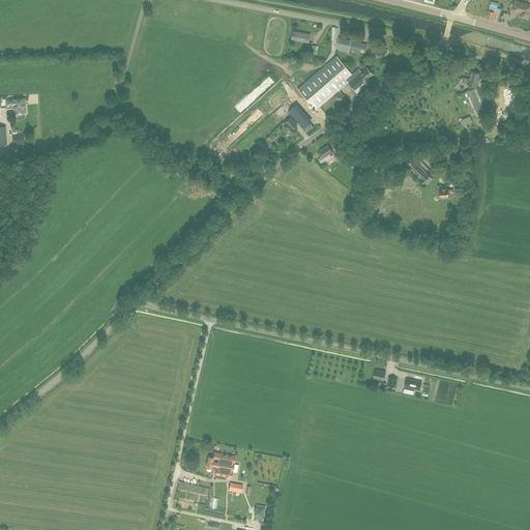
[(496,20),(497,13),(499,13),(501,9),(497,8),(497,6),(498,3),(491,1),(490,8),(487,18),(493,19),(496,20)]
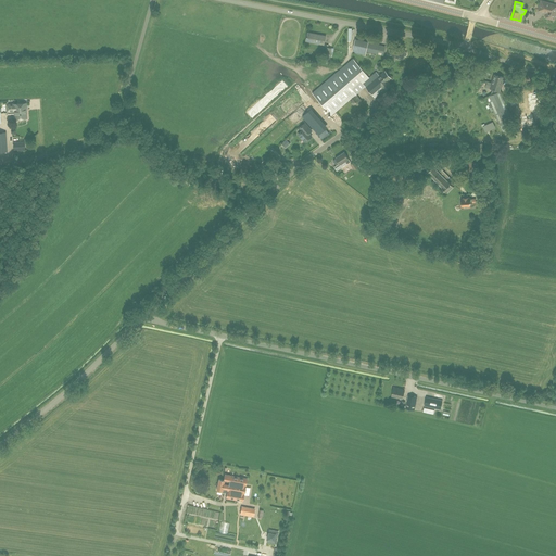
[(553,4),(541,1),(539,10),(547,13),(546,17),(554,20),(555,10),(555,7),(553,5),(553,4)]
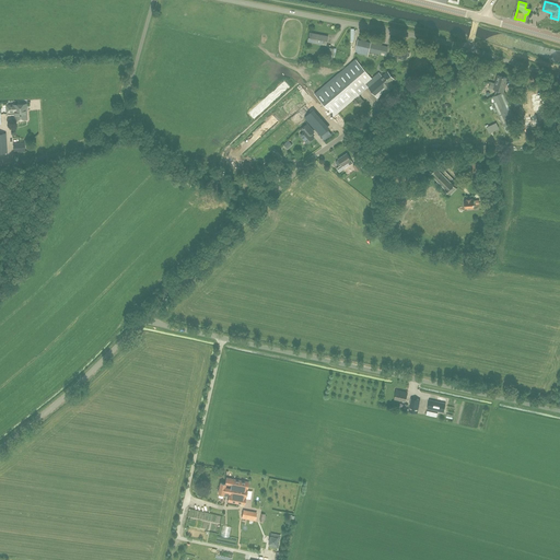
[(326,45),(328,36),(310,33),(308,41),(326,45)]
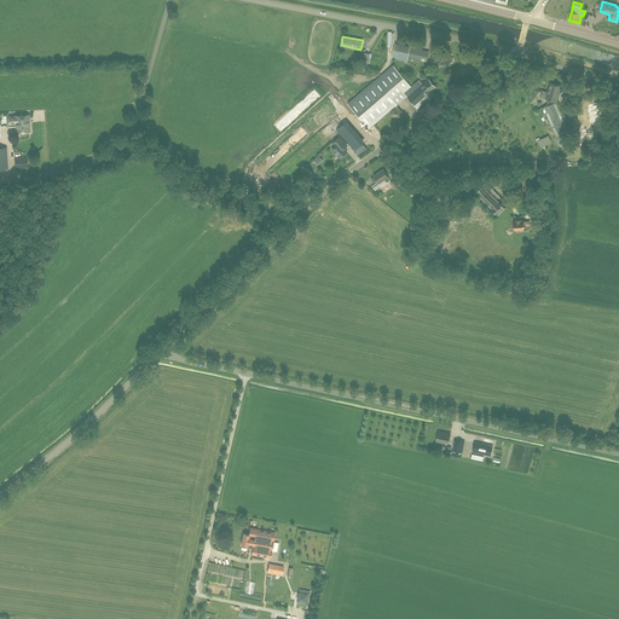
[(409,48),(395,45),(393,57),(406,61),(408,56),(409,48)]
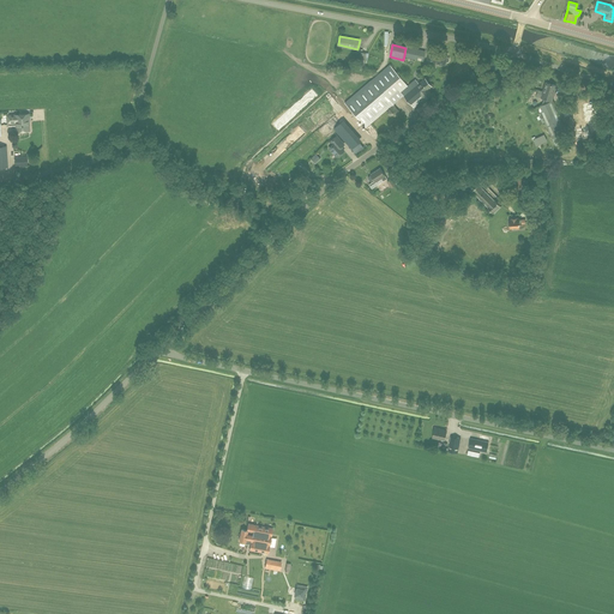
[(417,50),(405,48),(404,55),(423,60),(425,53),(417,50)]
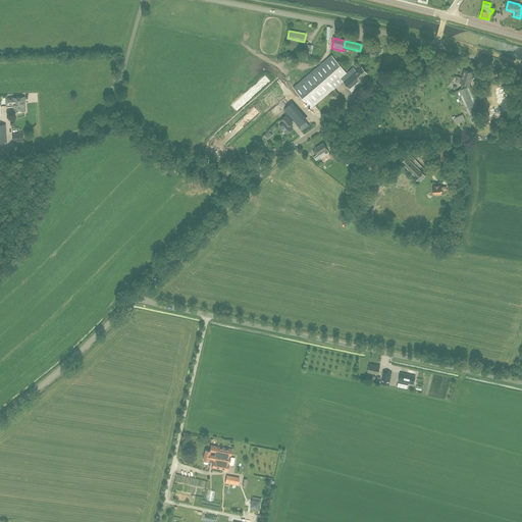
[(380,47),(365,43),(363,52),(368,53),(368,54),(373,55),(373,54),(378,55),(378,53),(379,53),(380,53),(381,52),(381,51),(381,50),(380,49),(379,49),(380,47)]
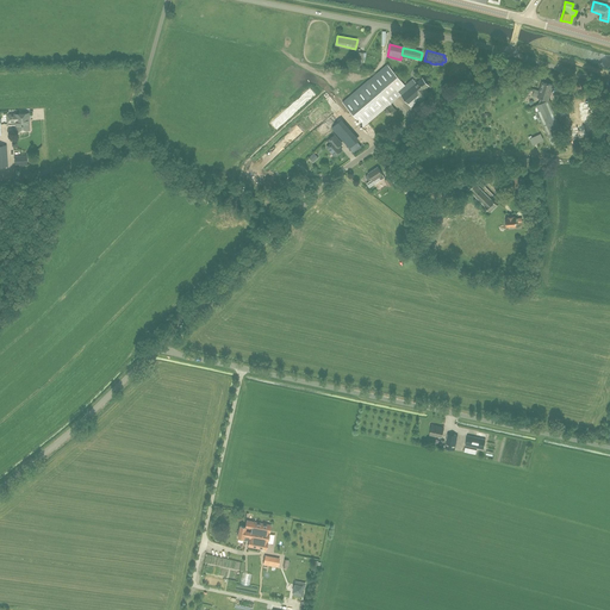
[(387,106),(391,104),(385,98),(396,89),(398,92),(405,86),(387,64),(343,103),(363,126),(387,106)]
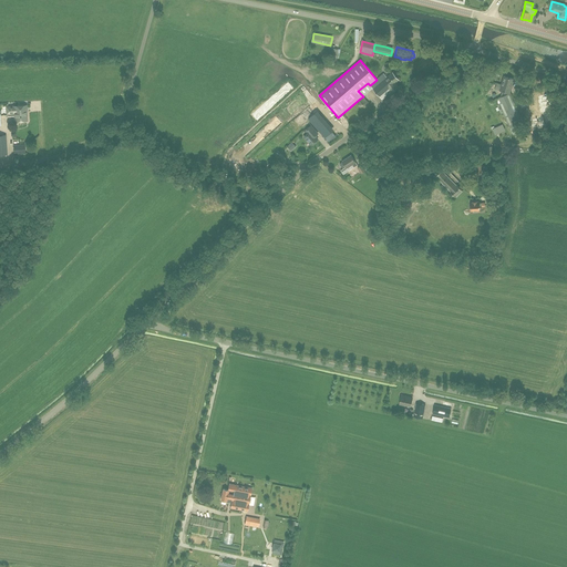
[(394,83),(399,80),(392,72),(387,78),(383,74),(370,85),(382,101),(398,88),(394,83)]
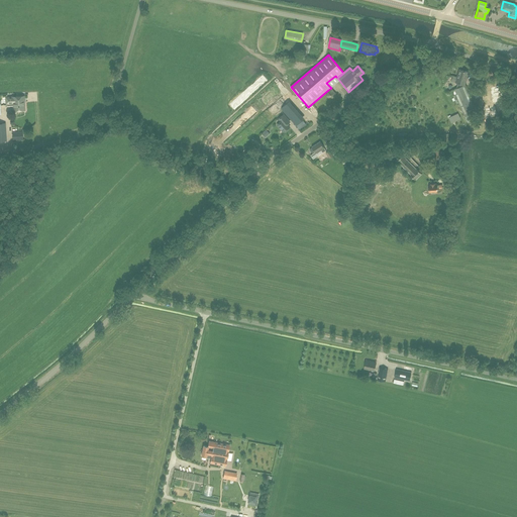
[(456,89),(451,91),(456,104),(459,103),(464,115),(468,113),(472,112),(476,110),(464,85),(469,72),(459,70),(457,77),(453,76),(451,81),(457,83),(456,89)]
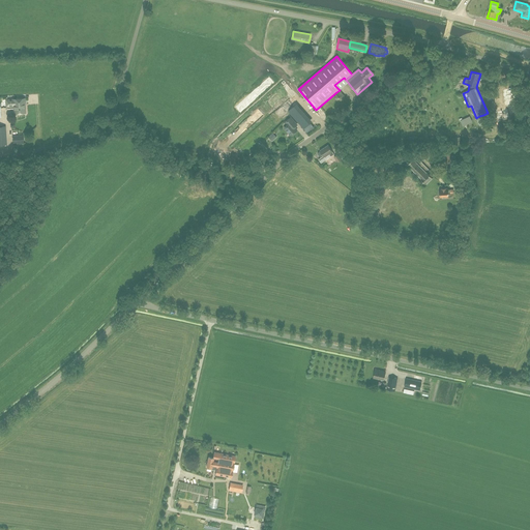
[(341,91),(336,92),(334,97),(337,101),(342,100),(344,95),(341,91)]
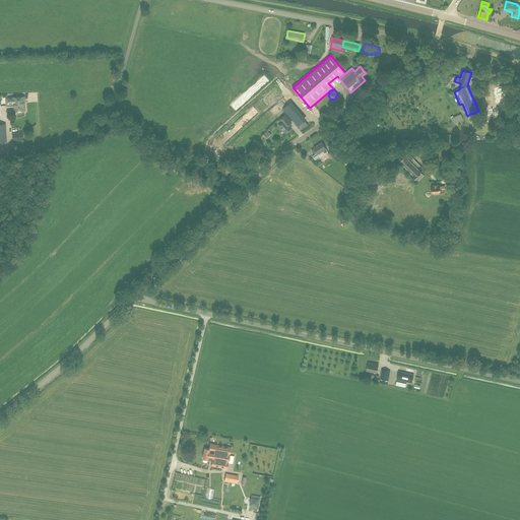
[(18,111),(17,98),(13,98),(6,98),(7,107),(14,106),(14,111),(18,111)]
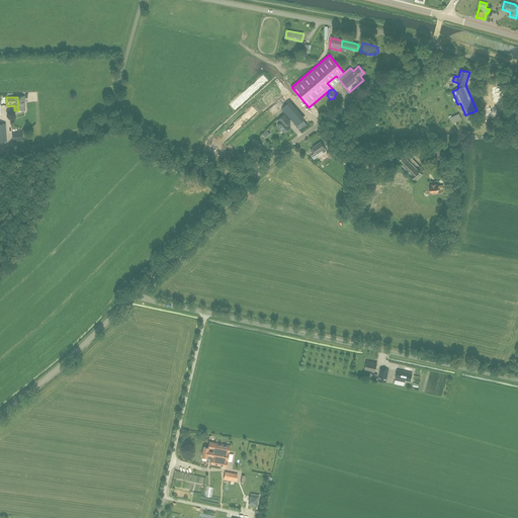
[(498,114),(496,106),(484,109),(486,117),(498,114)]
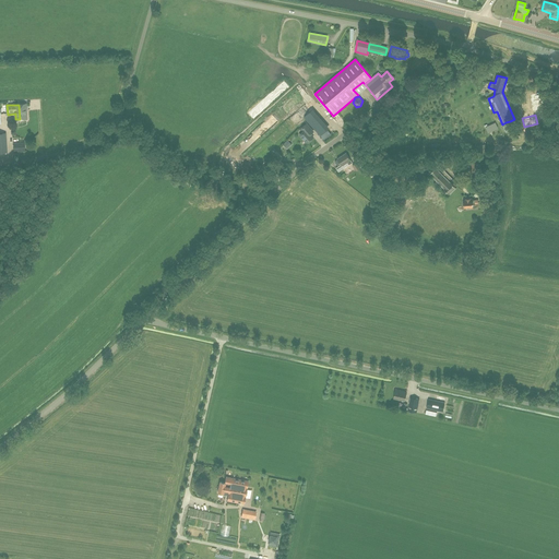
[(311,122),(328,143),(330,141),(313,120),(311,122)]
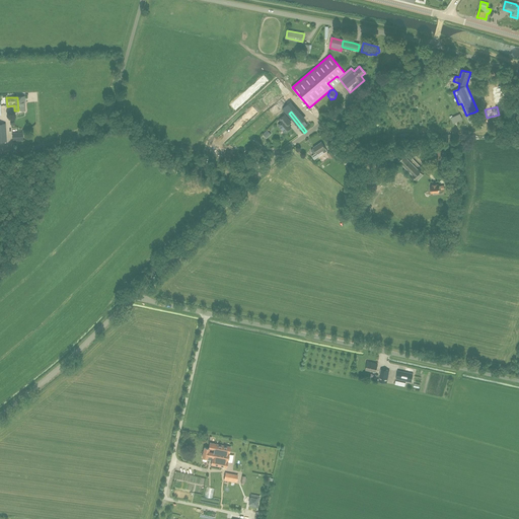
[(289,121),(284,116),(281,118),(284,121),(278,126),(285,133),(291,128),(286,123),(289,121)]
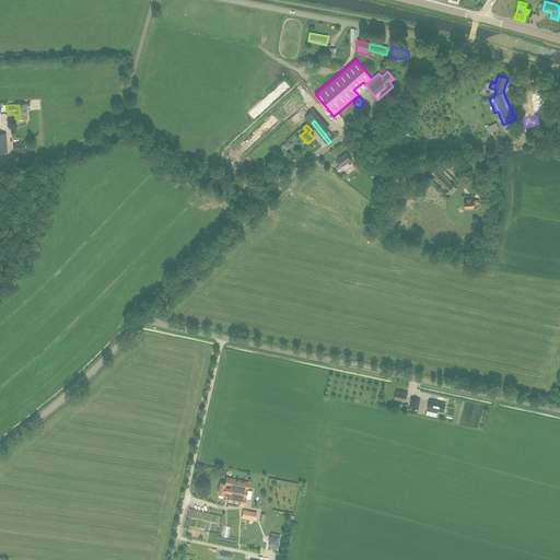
[(288,149),(292,144),(289,140),(283,144),(288,149)]
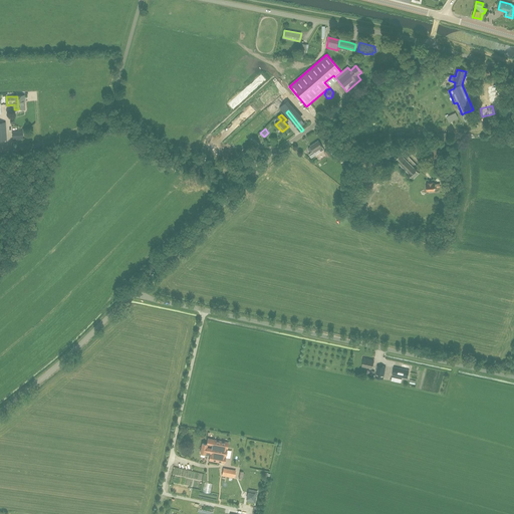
[(12,132),(13,140),(23,139),(22,131),(12,132)]
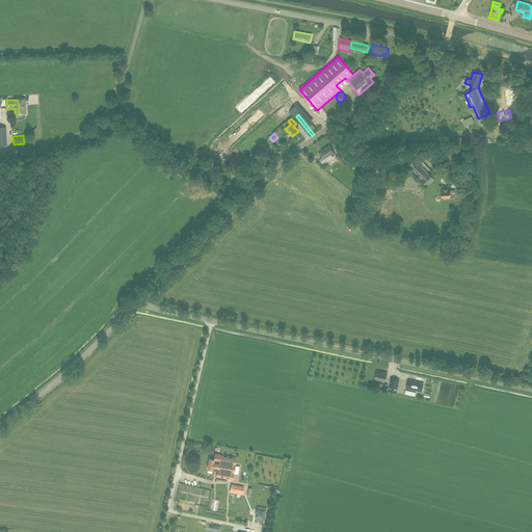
[(321,152),(318,154),(321,159),(320,160),(322,164),(336,155),(329,145),(321,152)]
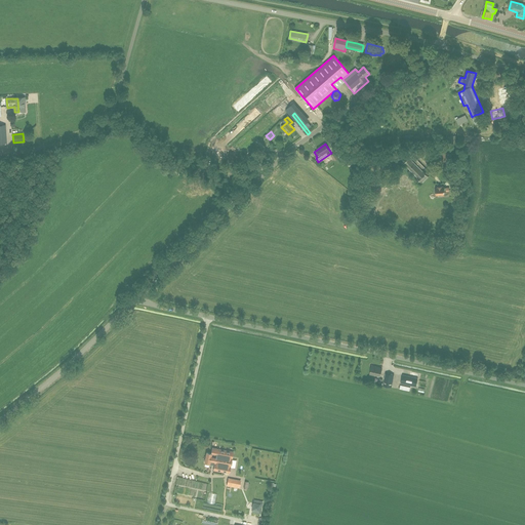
[(452,155),(443,153),(440,166),(449,168),(451,159),(452,155)]
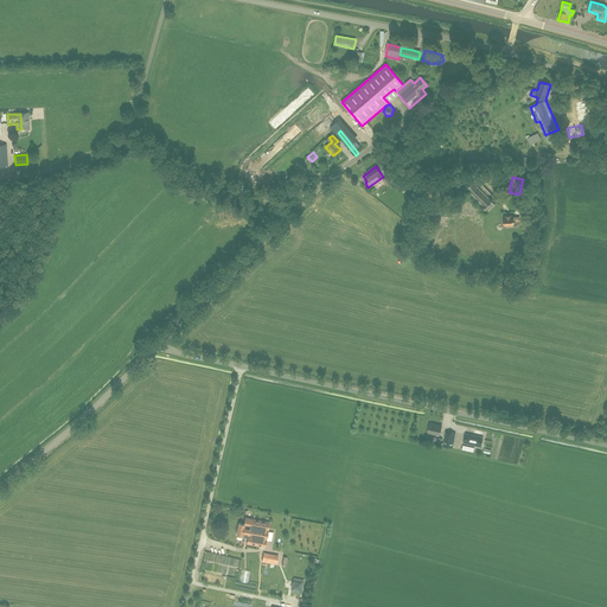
[(489,211),(496,204),(492,200),(493,198),(477,180),(473,183),(473,181),(466,189),(489,211)]
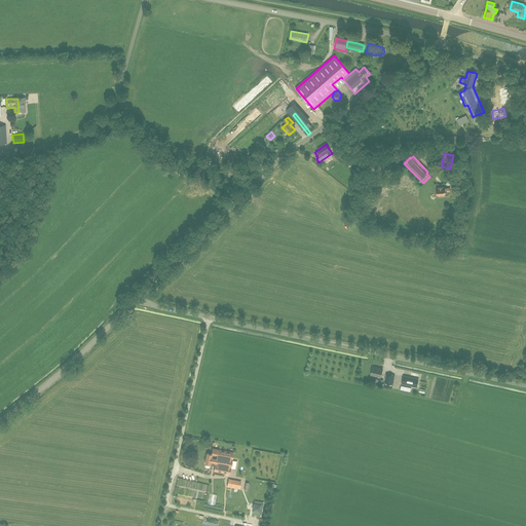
[(445,192),(450,192),(450,188),(445,188),(443,188),(443,187),(438,187),(438,188),(437,188),(437,195),(441,195),(441,196),(445,196),(445,192)]
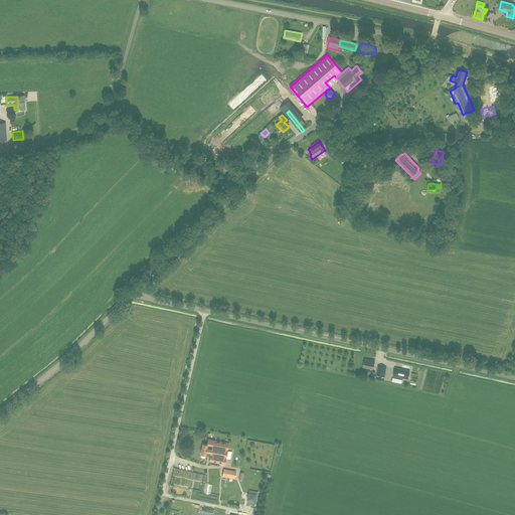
[(372,369),(374,361),(364,359),(363,367),(372,369)]
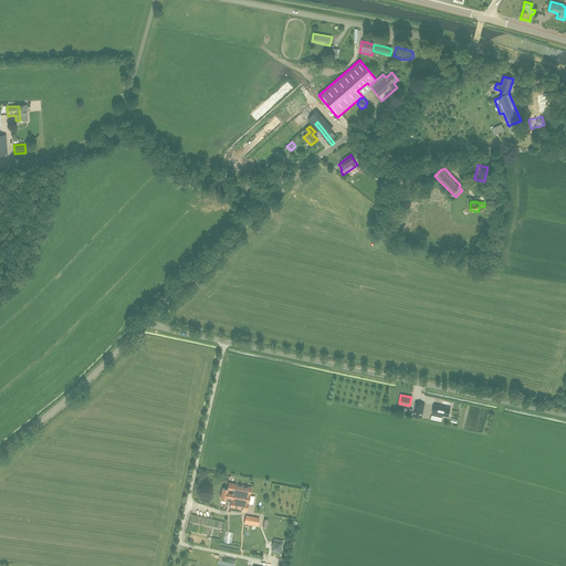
[(422,418),(425,404),(416,401),(412,416),(422,418)]
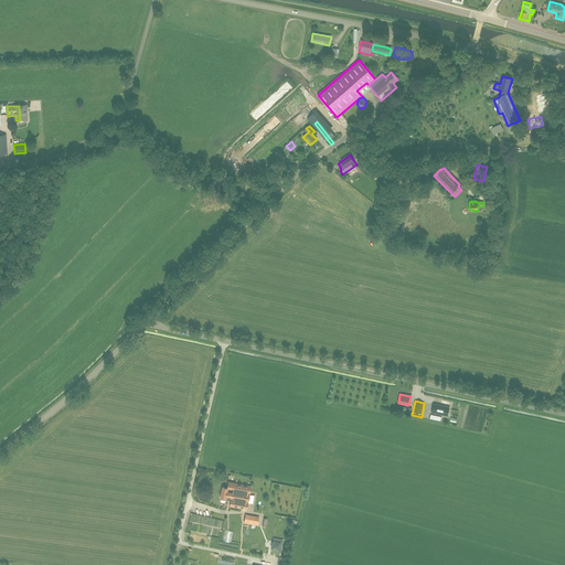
[(448,416),(450,406),(433,403),(432,413),(448,416)]
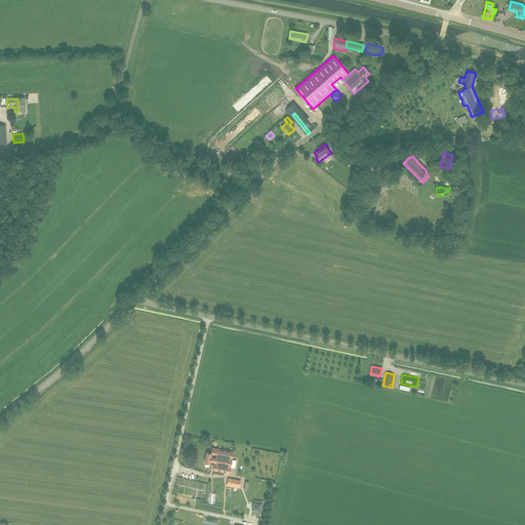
[(210,463),(214,465),(217,449),(212,448),(211,453),(206,452),(205,462),(209,463),(210,463)]
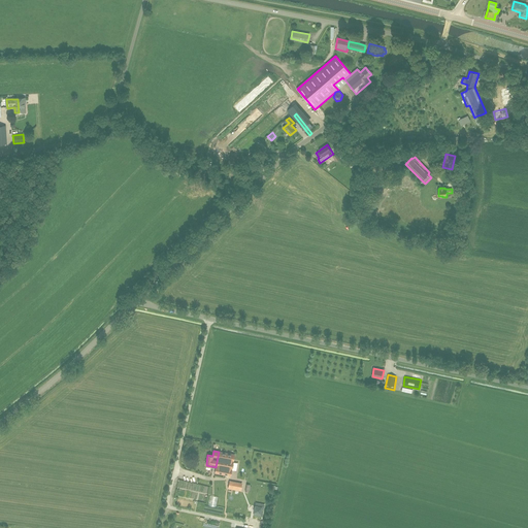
[(235,455),(219,452),(216,467),(216,469),(215,472),(231,475),(235,455)]
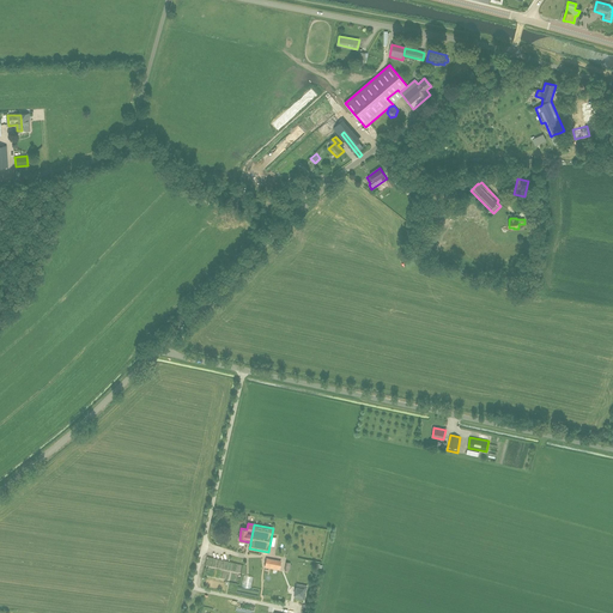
[(208,559),(206,576),(231,581),(231,578),(237,580),(240,565),(208,559)]
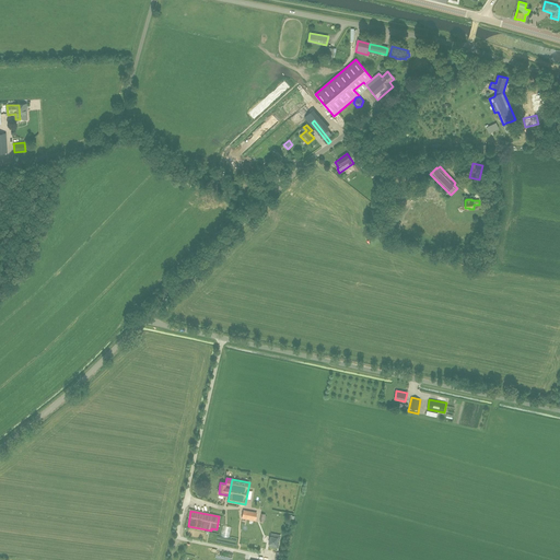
[(257,514),(243,511),(242,517),(255,521),(257,514)]
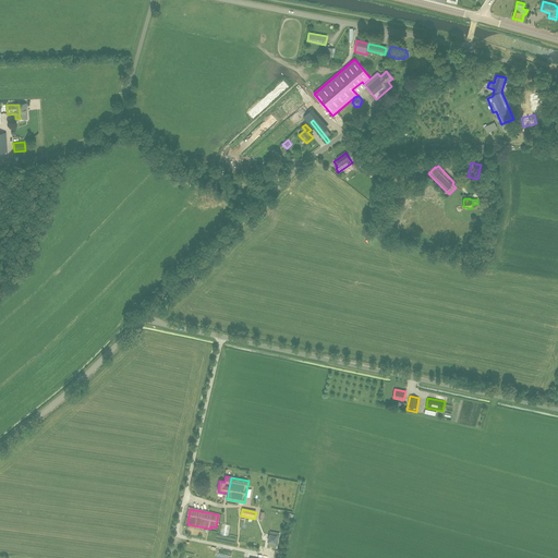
[(270,532),(268,544),(277,545),(279,534),(270,532)]
